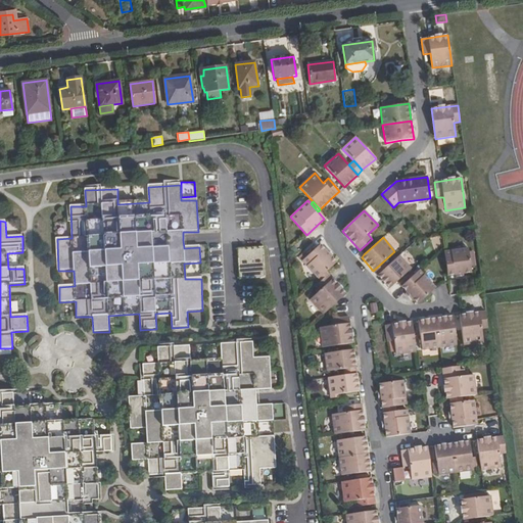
[(302,260),(319,279),(326,273),(336,263),(320,244),(318,246),(305,256),(302,260)]
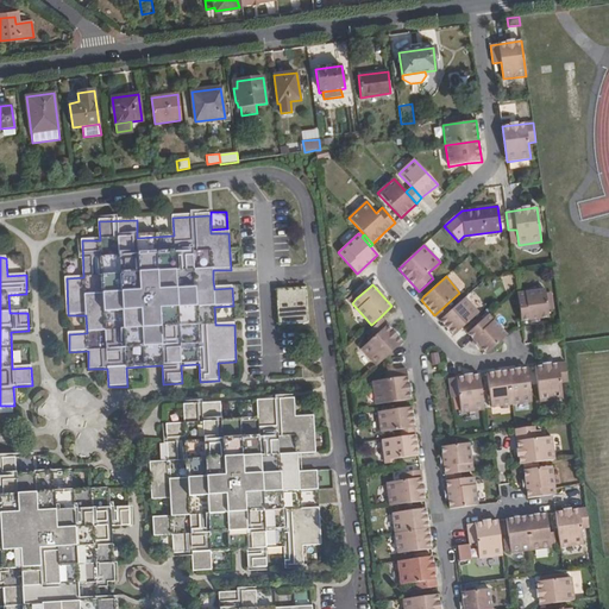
[(307,325),(306,289),(277,292),(278,326),(307,325)]
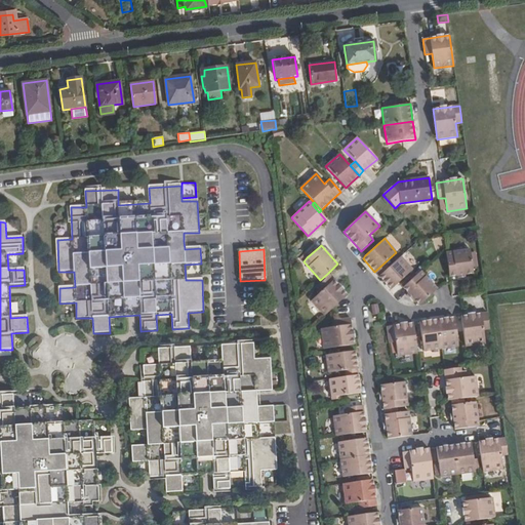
[(446,253),(449,277),(473,274),(470,249),(446,253)]
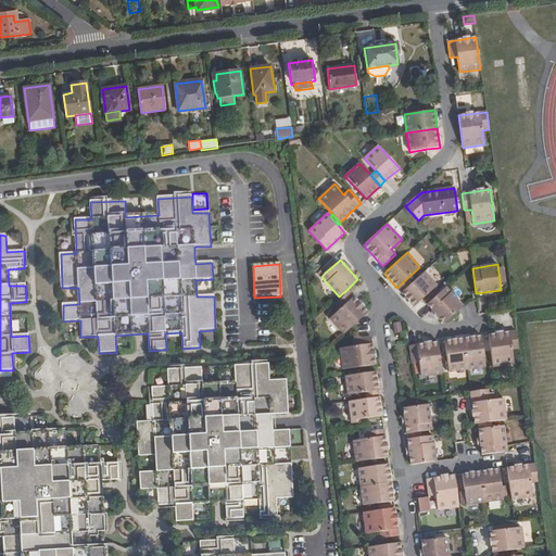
[(412,283),(402,292),(415,307),(422,300),(437,286),(425,272),(412,283)]
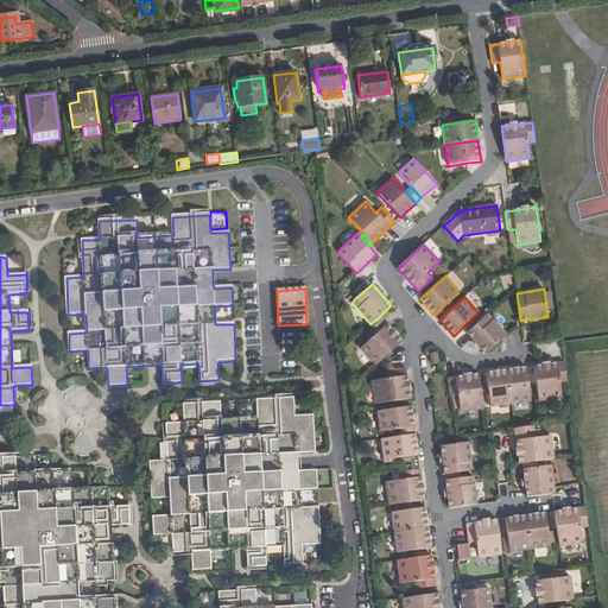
[(445,304),(434,315),(439,320),(450,310),(445,304)]
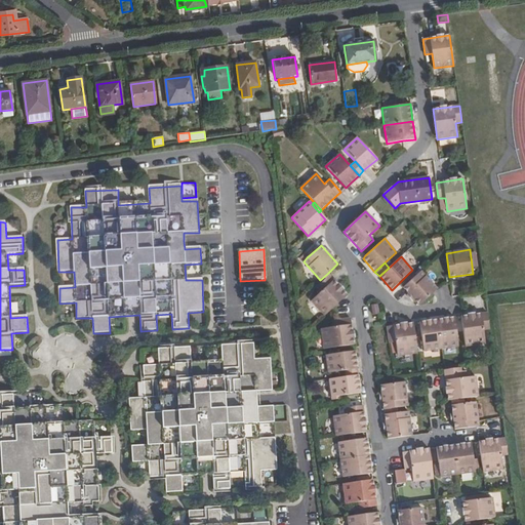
[(419,306),(437,289),(420,271),(403,287),(409,294),(407,295),(412,301),(414,299),(419,306)]
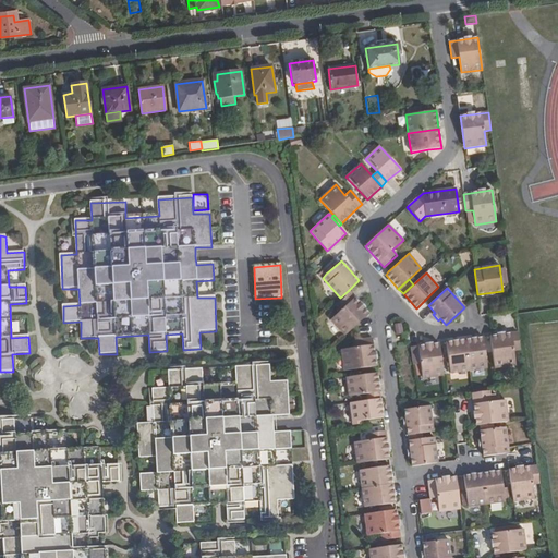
[(340,298),(342,300),(350,293),(348,291),(340,298)]
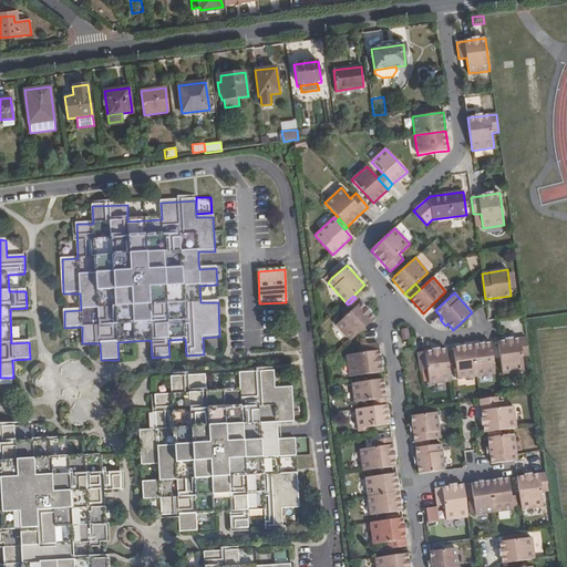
[(337,325),(351,340),(363,330),(374,319),(356,298),(348,305),(342,310),(347,315),(337,325)]
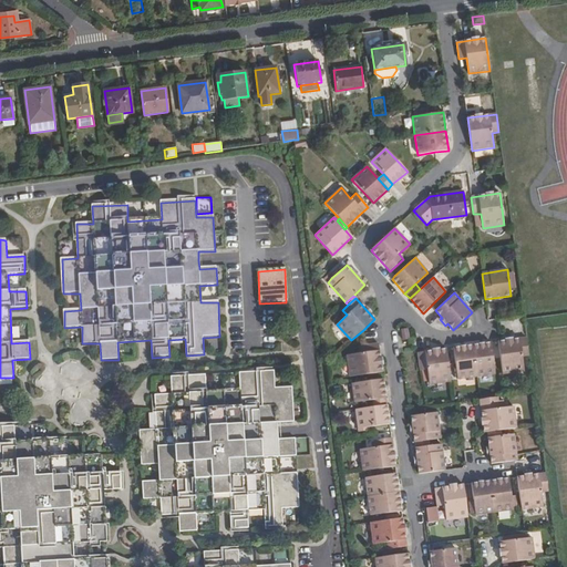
[(528,348),(527,338),(500,341),(497,342),(502,374),(524,371),(523,357),(529,357),(528,348)]
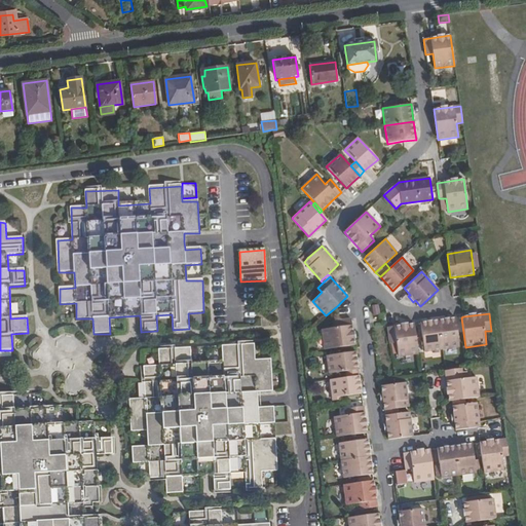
[(325,350),(354,346),(351,318),(339,321),(334,322),(335,328),(322,330),(325,350)]
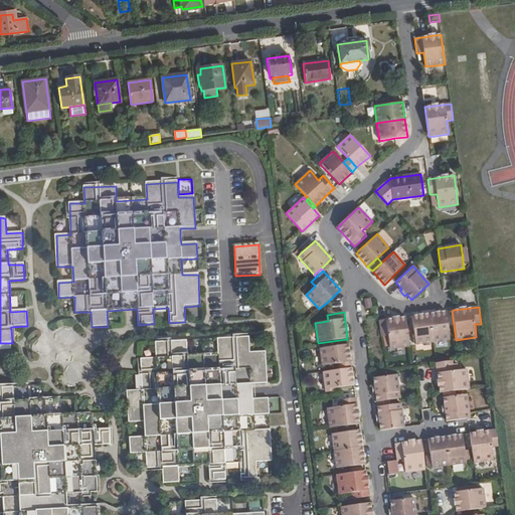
[(450,340),(446,312),(428,314),(433,342),(450,340)]
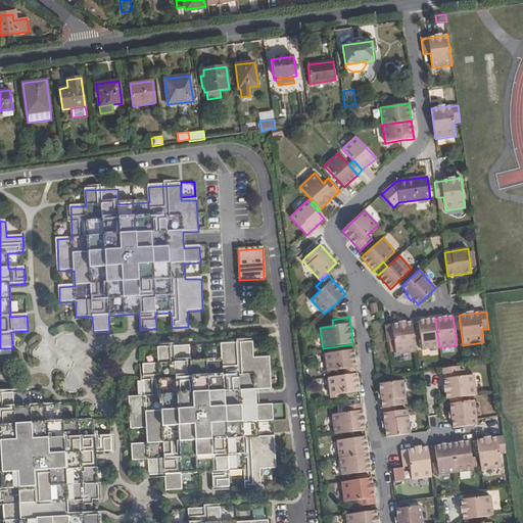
[(439,347),(435,319),(418,321),(422,349),(439,347)]
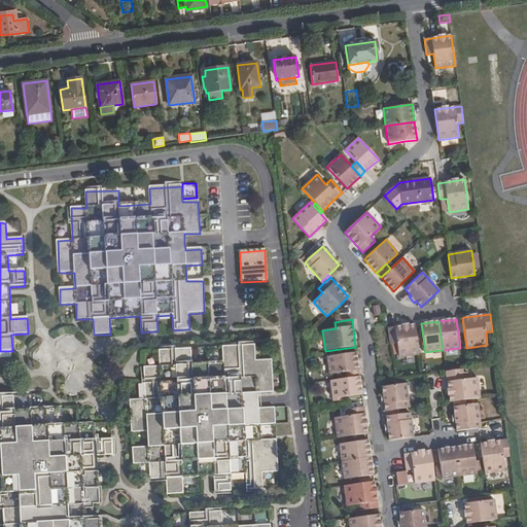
[(415,324),(388,328),(390,345),(396,343),(398,357),(419,354),(415,324)]
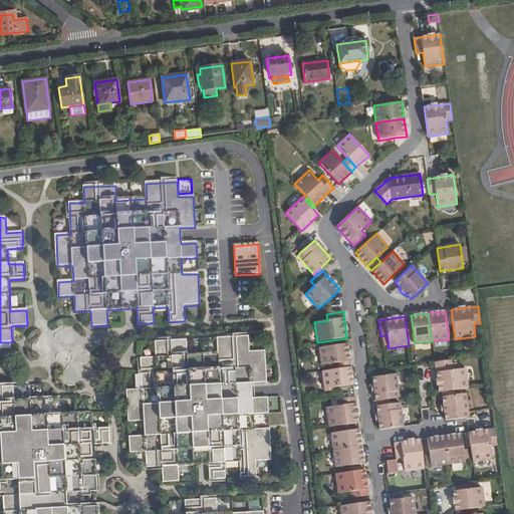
[(248,337),(217,339),(218,355),(187,357),(186,341),(155,343),(156,359),(141,359),(142,391),(126,392),(127,423),(144,422),(145,438),(129,438),(130,454),(146,453),(147,468),(163,467),(163,483),(179,482),(178,466),(208,465),(209,483),(213,483),(212,480),(225,479),(224,464),(239,463),(240,479),(256,478),(255,462),(270,461),(269,430),(254,431),(252,416),(268,415),(267,400),(251,400),(251,393),(251,383),(266,383),(265,352),(248,353),(248,337)]
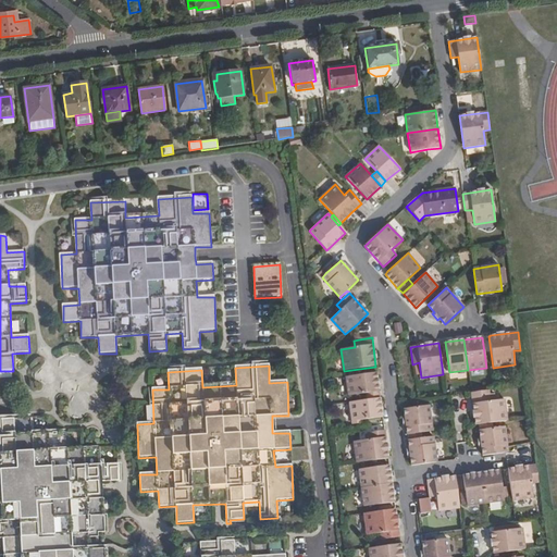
[(376,372),(345,376),(348,396),(366,394),(379,392),(376,372)]
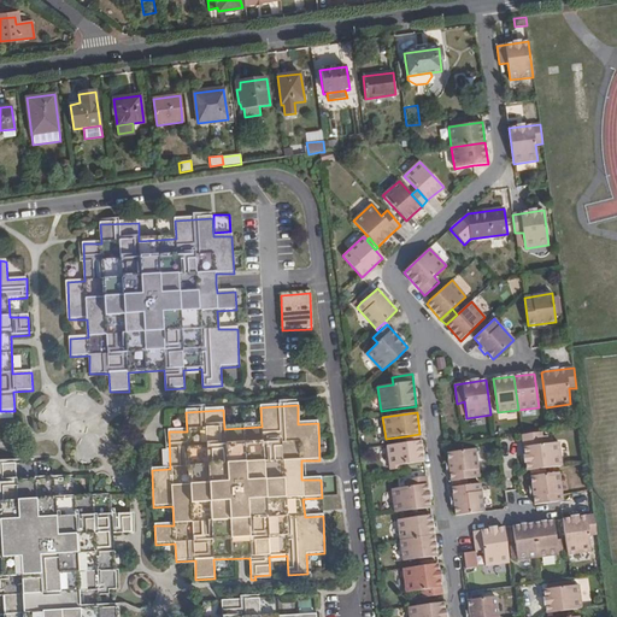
[(546,469),(562,466),(559,442),(544,445),(542,438),(522,441),(527,471),(529,471),(546,469)]
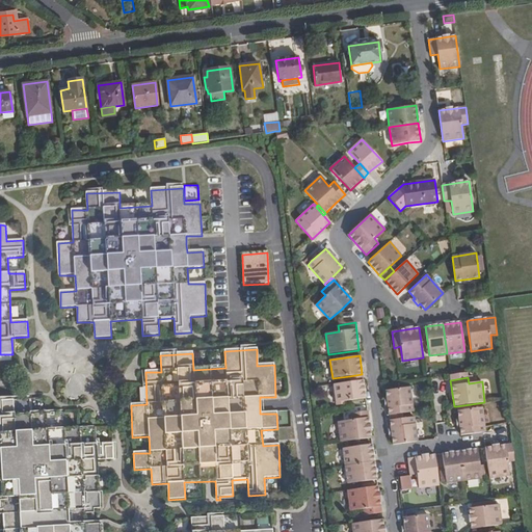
[(343,401),(366,399),(363,380),(350,382),(334,384),(336,402),(343,401)]
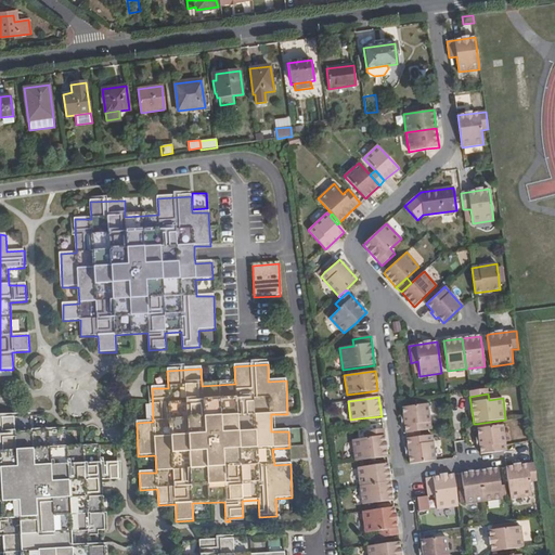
[(427,404),(402,408),(405,434),(420,431),(430,430),(427,404)]
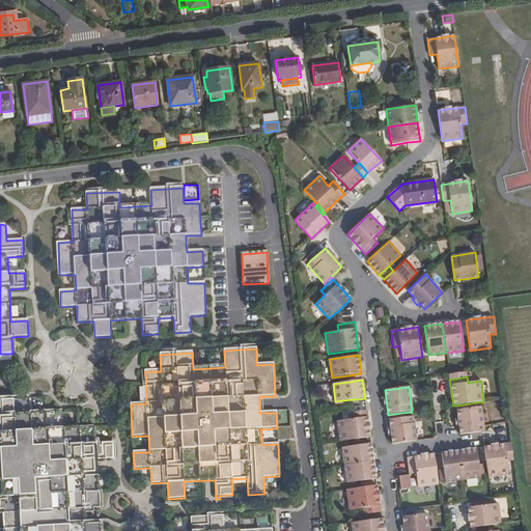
[(29,399),(0,400),(0,529),(4,529),(4,530),(101,530),(101,524),(85,525),(84,508),(100,508),(96,459),(112,458),(112,443),(95,444),(94,427),(63,429),(62,414),(29,415),(29,399)]
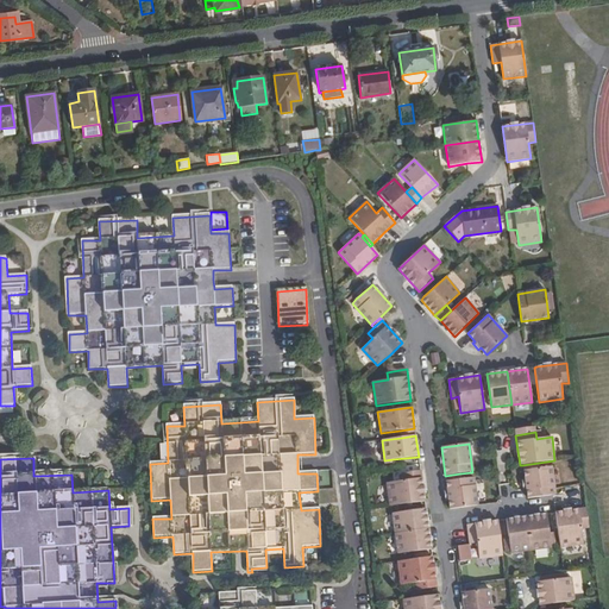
[(556,495),(554,488),(552,466),(539,469),(523,471),(526,490),(527,498),(552,495),(556,495)]
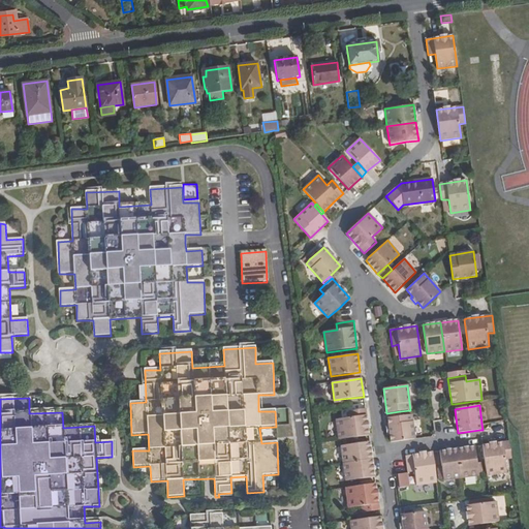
[(336,419),(339,440),(369,436),(365,409),(348,411),(349,417),(336,419)]
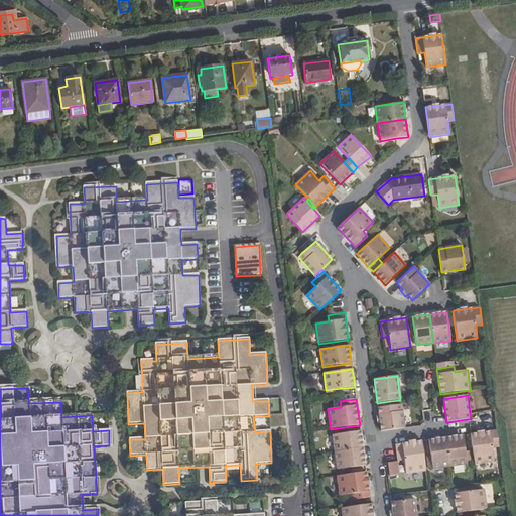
[(391,406),(378,408),(381,431),(404,428),(401,405),(391,406)]
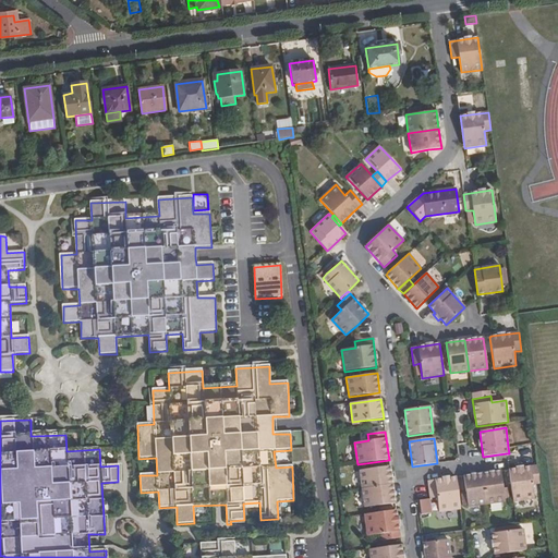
[(540,484),(537,465),(509,470),(513,501),(534,498),(533,485),(540,484)]
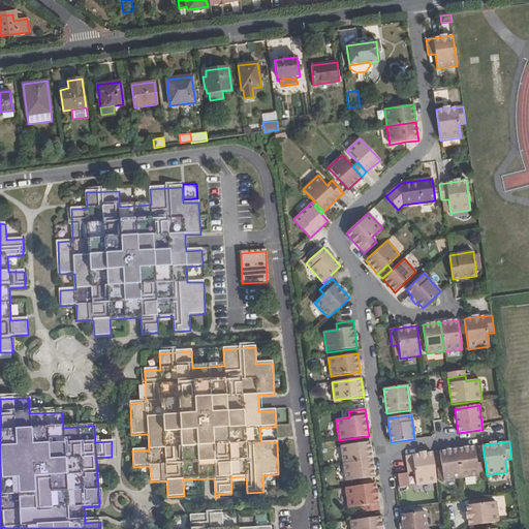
[(340,446),(343,464),(372,459),(370,442),(340,446)]
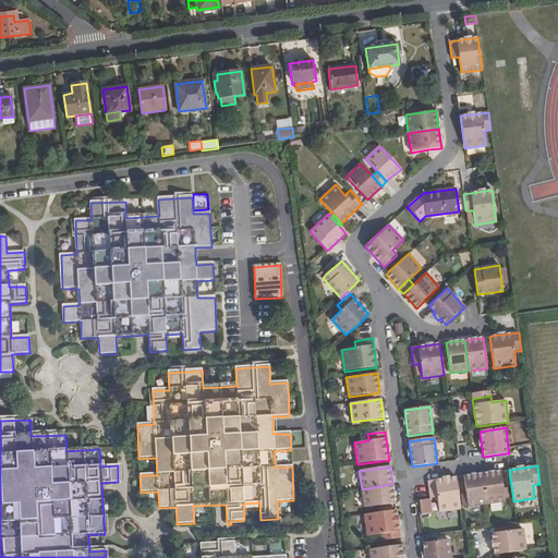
[(505,501),(500,471),(482,473),(486,505),(505,501)]
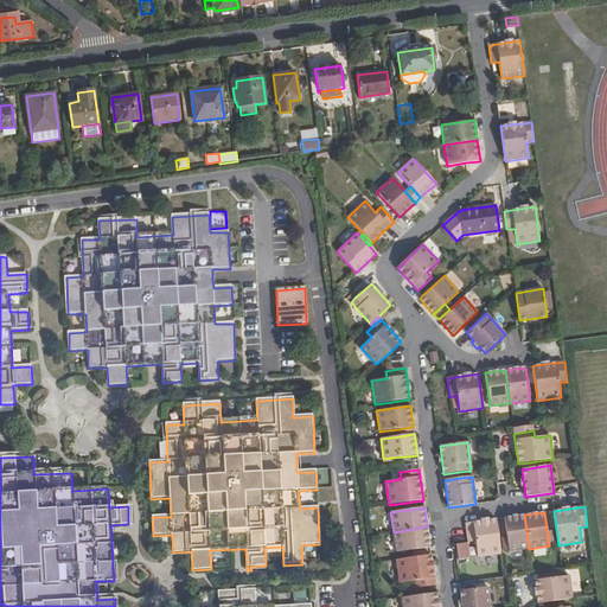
[(509,551),(529,549),(524,515),(504,518),(509,551)]
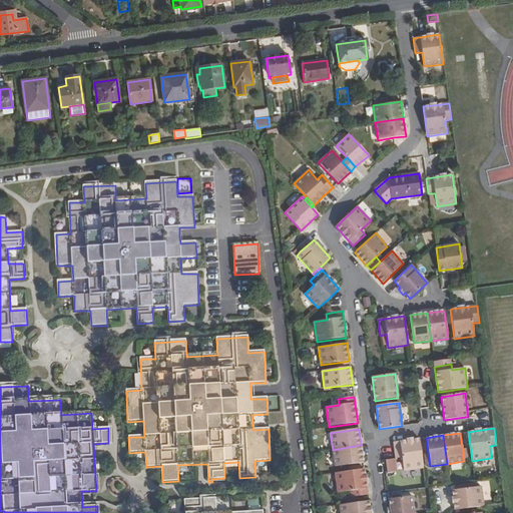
[(423,468),(419,439),(393,443),(395,458),(402,457),(404,471),(423,468)]
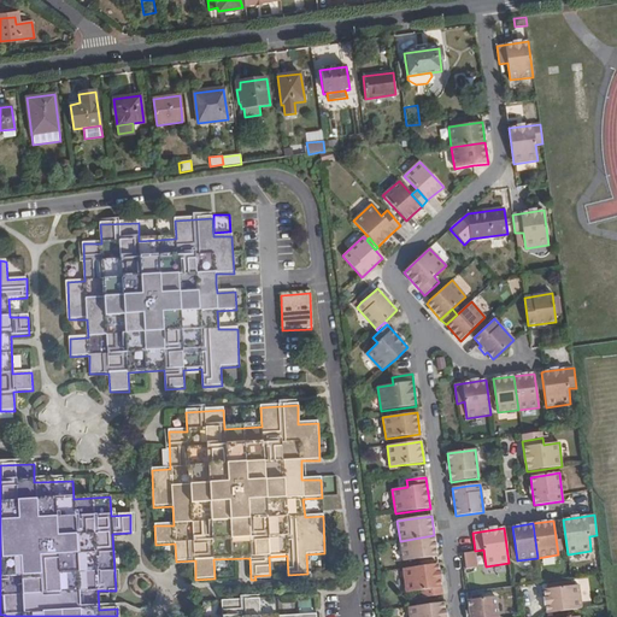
[(434,535),(400,541),(403,562),(436,557),(434,535)]
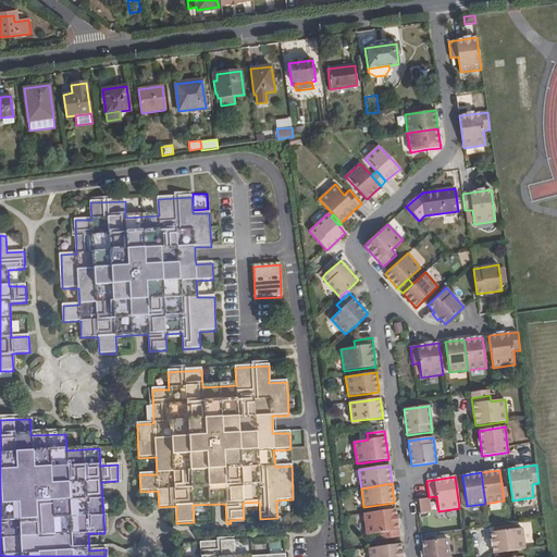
[(395,509),(363,514),(367,535),(381,534),(381,540),(399,537),(395,509)]
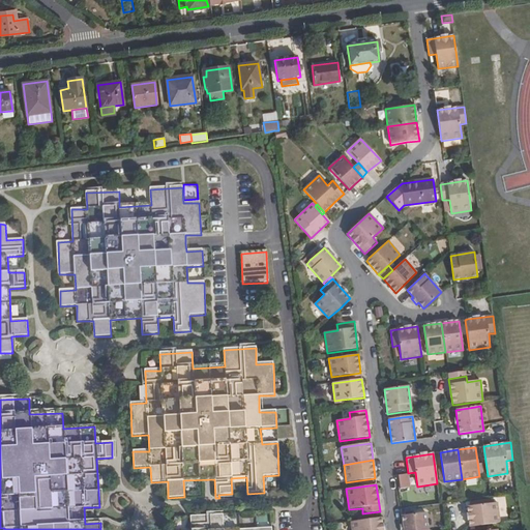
[(469,527),(500,523),(497,502),(467,507),(469,527)]
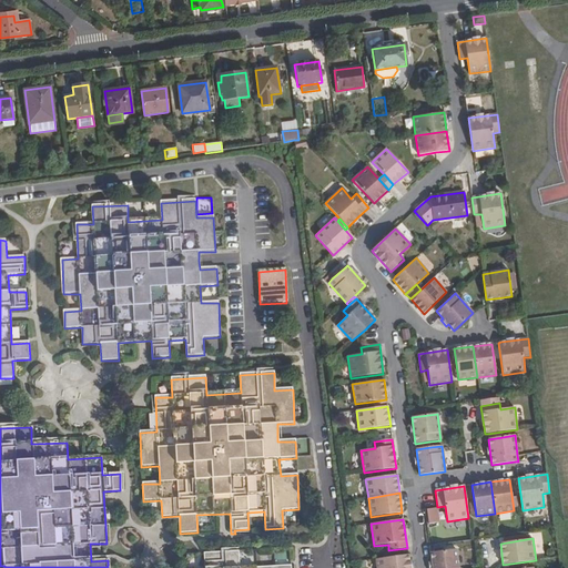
[(458,567),(456,549),(430,553),(432,567),(458,567)]
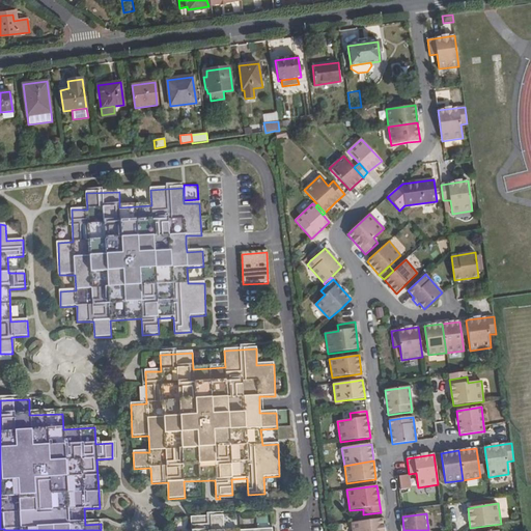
[(223,530),(223,518),(191,519),(191,530),(272,530),(253,530),(223,530)]
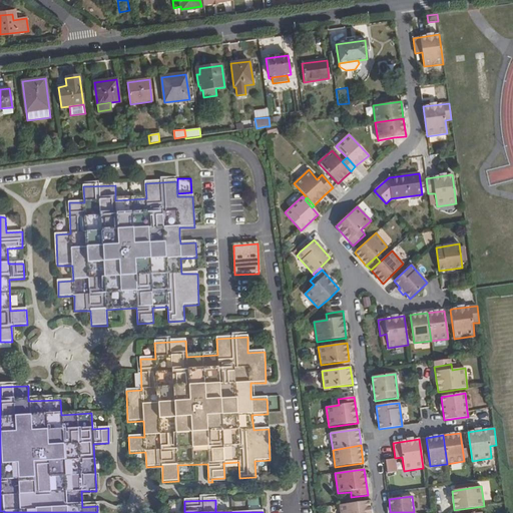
[(370,512),(369,501),(339,505),(340,512),(370,512)]
